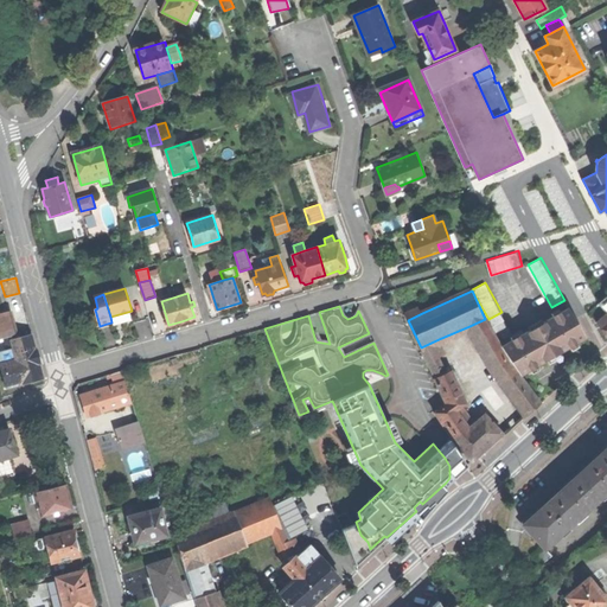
[(406,313),(408,320),(422,313),(419,307),(406,313)]
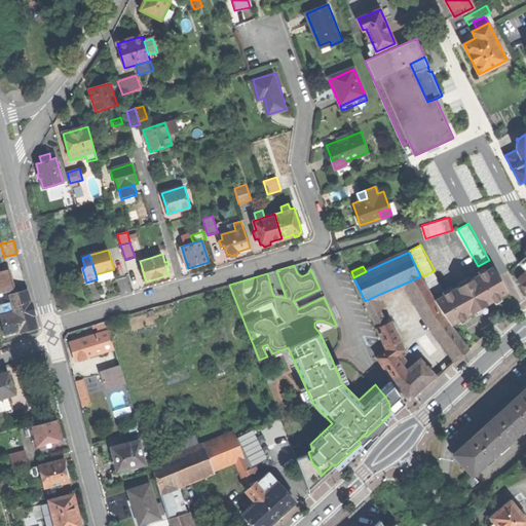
[(493,266),(435,299),(442,311),(451,324),(479,308),(509,292),(493,266)]
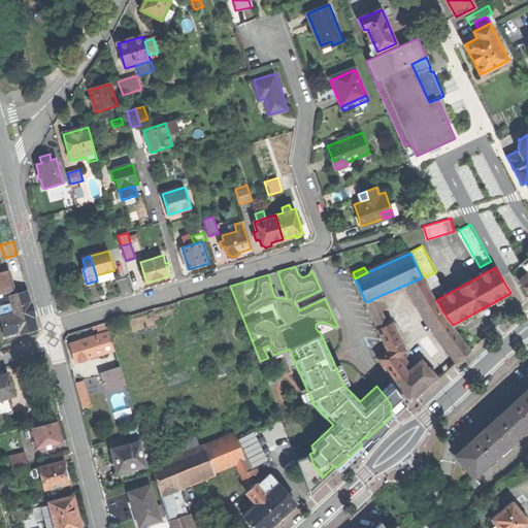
[(1,271),(8,295),(13,294),(12,290),(13,290),(7,270),(1,271)]
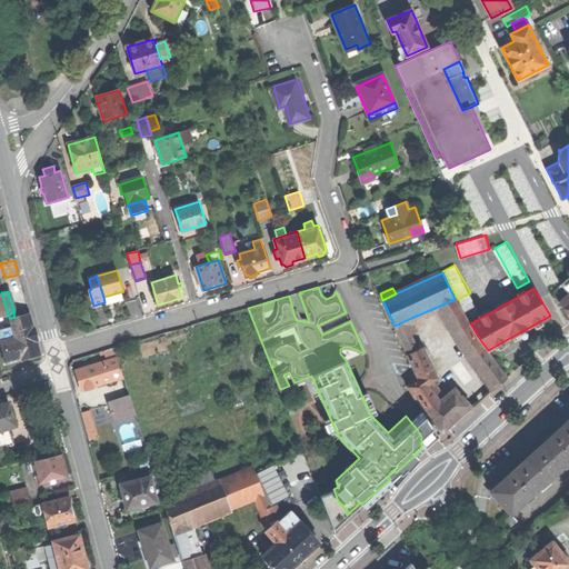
[(568,291),(559,301),(568,313),(568,291)]
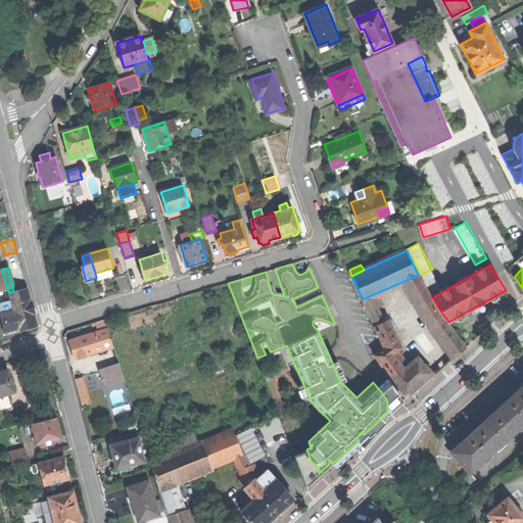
[(0,291),(3,290),(6,300),(9,299),(8,292),(1,269),(0,269),(0,291)]
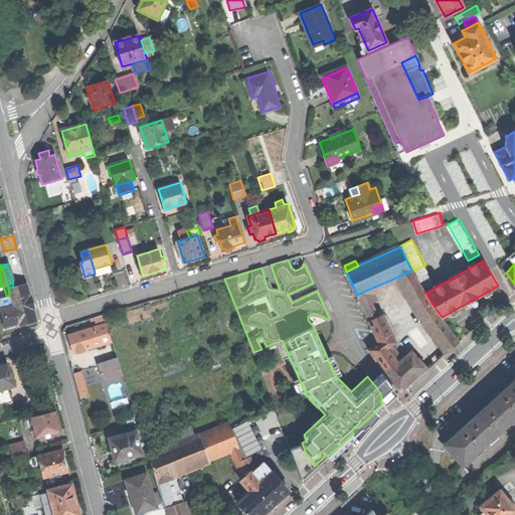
[(436,283),(425,265),(414,271),(424,289),(436,283)]
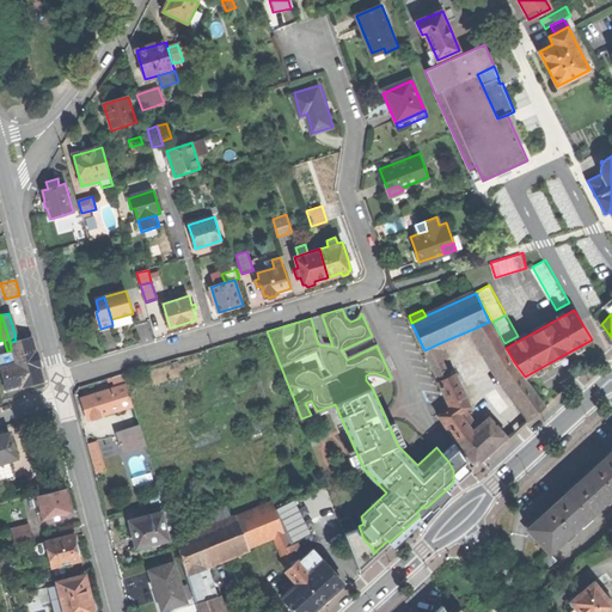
[(506,348),(489,322),(473,329),(497,371),(532,417),(545,405),(525,377),(514,362),(506,348)]
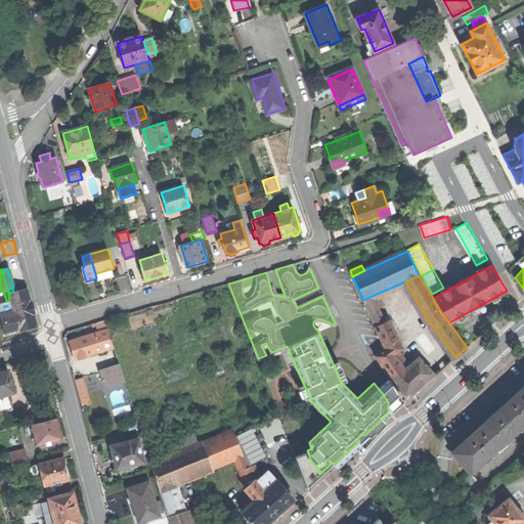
[(12,309),(18,331),(37,325),(32,306),(27,288),(13,292),(8,293),(9,300),(12,309)]
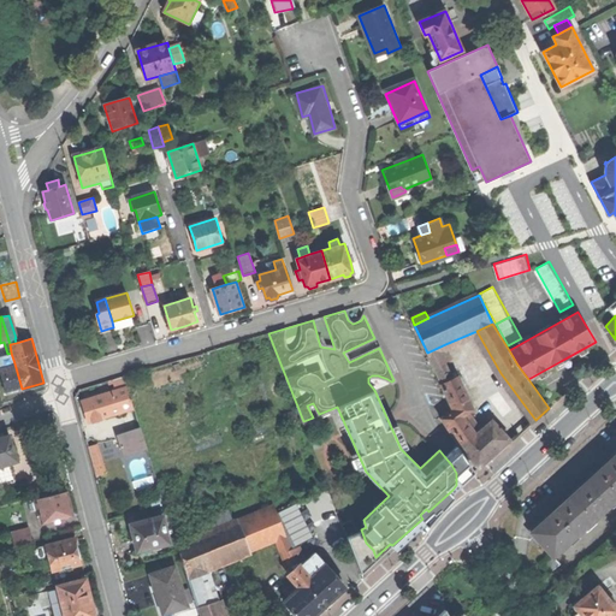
[(451,357),(445,344),(427,353),(431,361),(443,362),(451,357)]
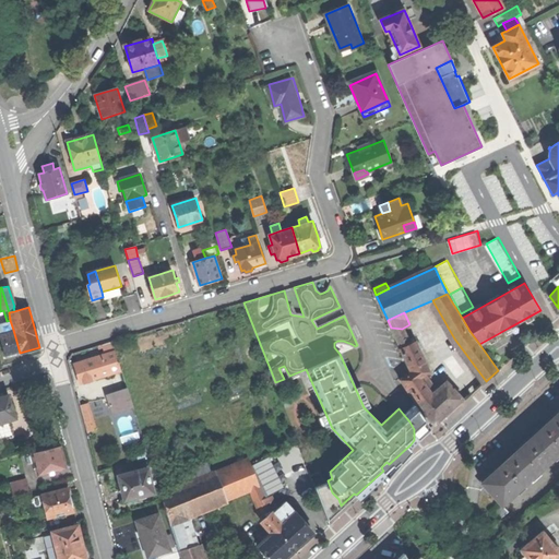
[(0,322),(0,333),(13,330),(10,320),(7,321),(0,322)]
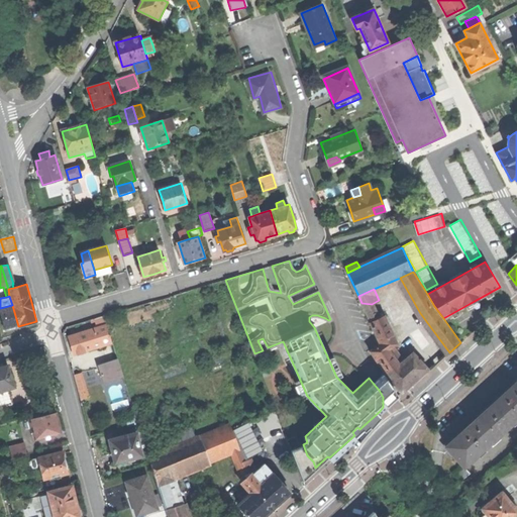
[(362,303),(370,321),(378,318),(372,304),(362,303)]
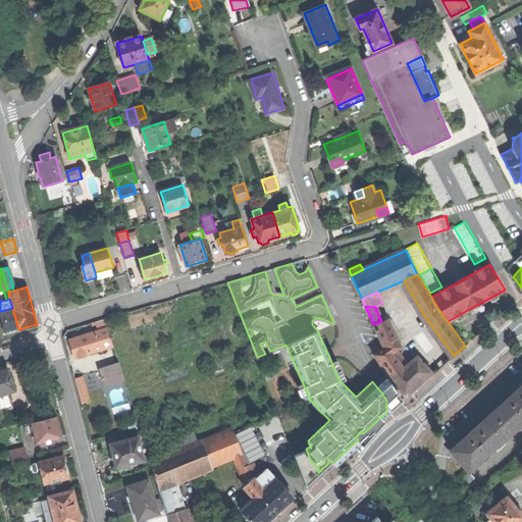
[(0,315),(5,332),(18,329),(12,308),(0,311),(0,315)]
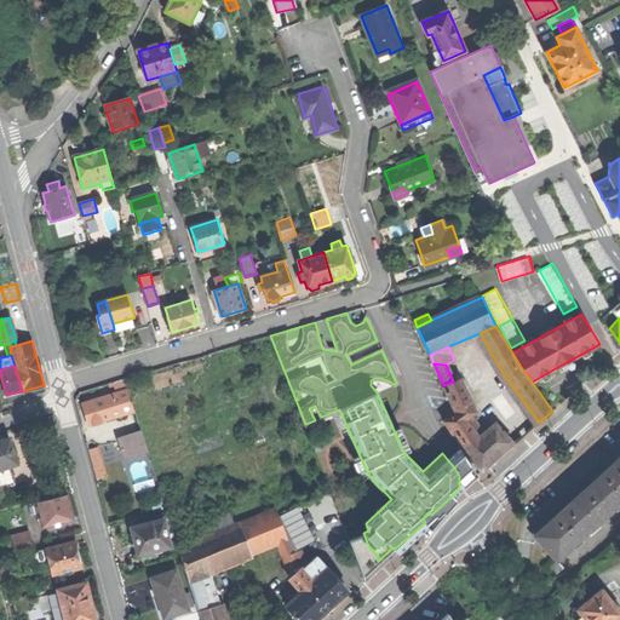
[(114,382),(118,395),(130,391),(126,378),(114,382)]
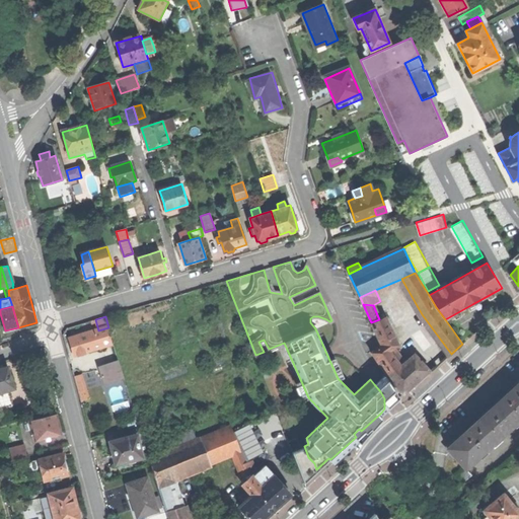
[(371,353),(388,376),(400,365),(390,350),(395,347),(398,345),(385,316),(379,319),(371,322),(381,346),(371,353)]
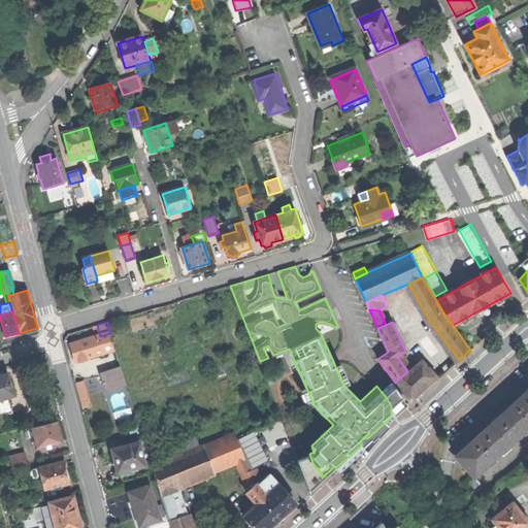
[(73,354),(75,362),(116,351),(110,333),(100,336),(71,344),(73,354)]
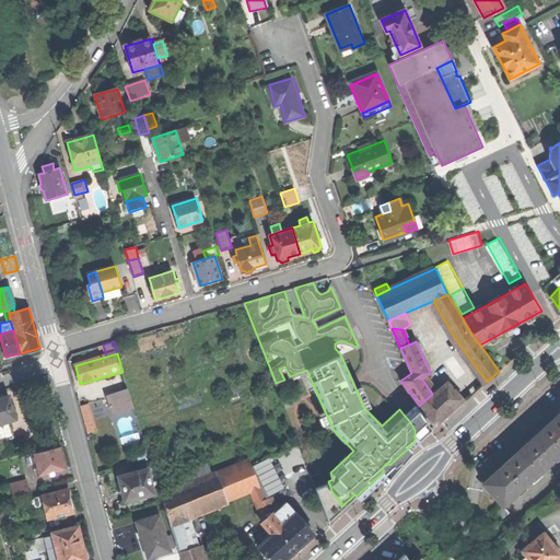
[(438,389),(427,374),(421,377),(432,394),(438,389)]
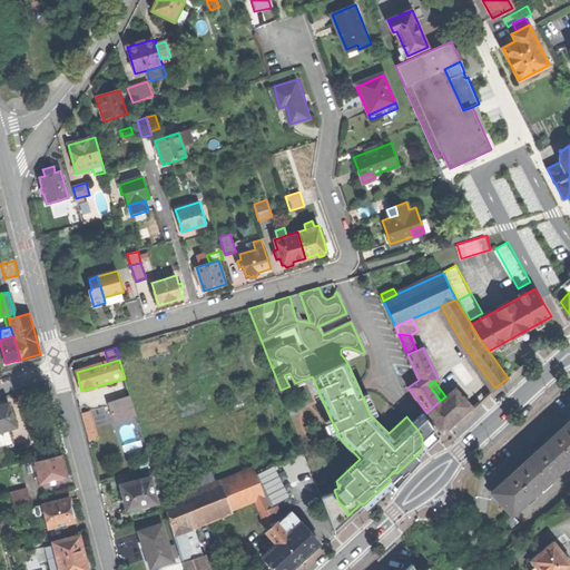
[(426,413),(443,432),(457,420),(472,406),(455,387),(445,396),(440,401),(426,413)]
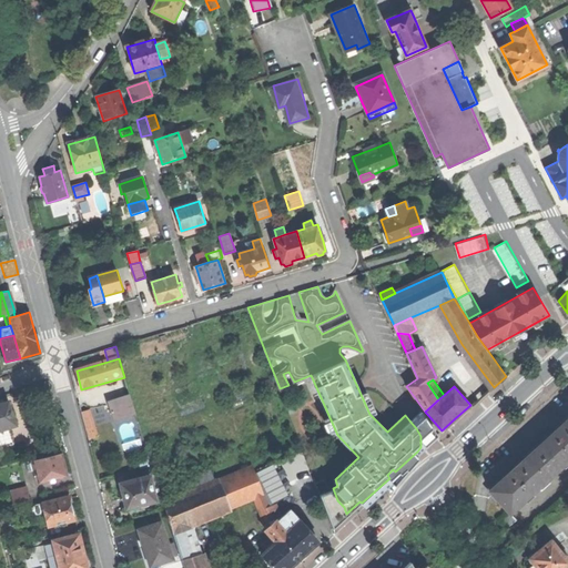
[(112,404),(118,423),(137,416),(131,398),(112,404)]
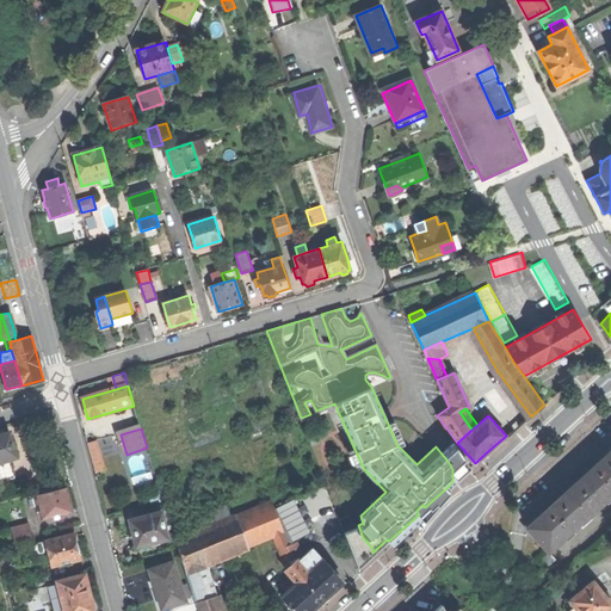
[(0,482),(13,479),(7,461),(17,457),(12,446),(8,432),(0,434),(0,482)]
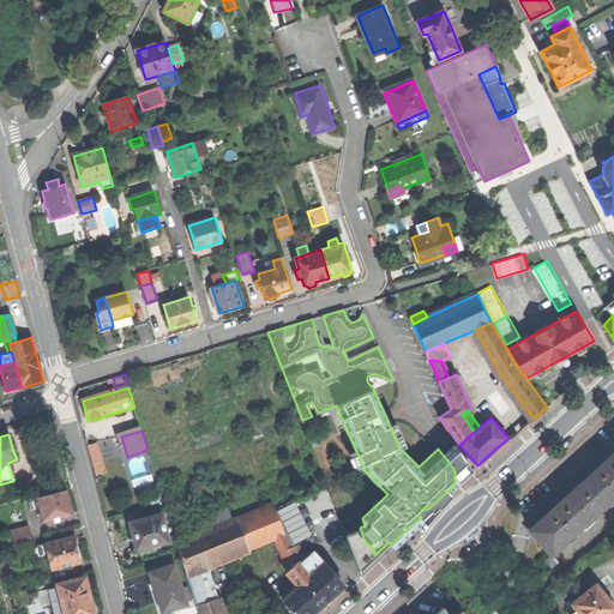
[(455,443),(443,455),(450,463),(455,471),(455,477),(455,483),(451,488),(473,469),(455,443)]
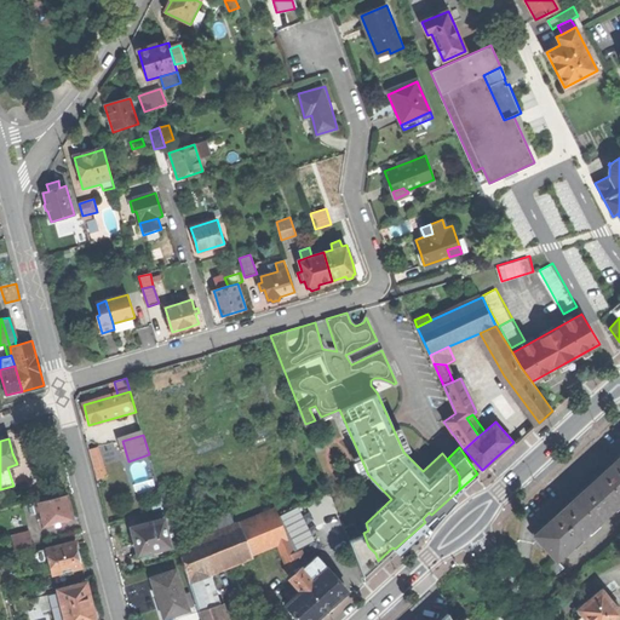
[(89,452),(93,468),(101,466),(96,449),(89,452)]
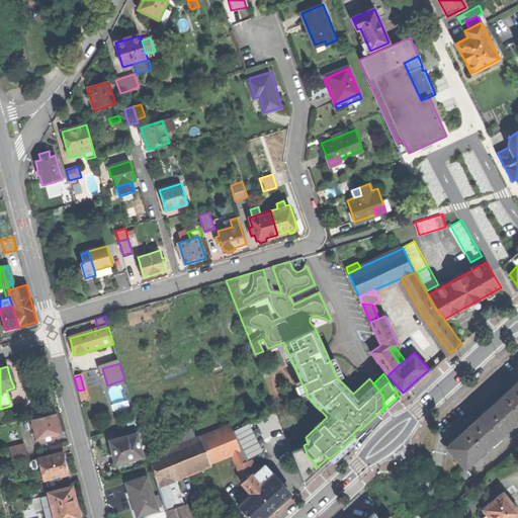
[(517,382),(506,394),(488,410),(506,430),(517,419),(517,382)]
